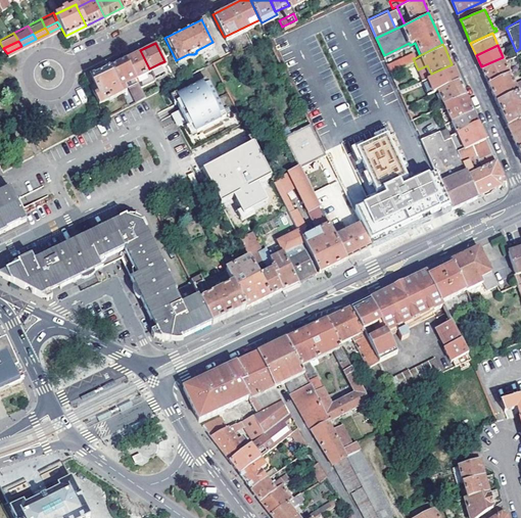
[(140,50),(126,57),(135,76),(149,68),(140,50)]
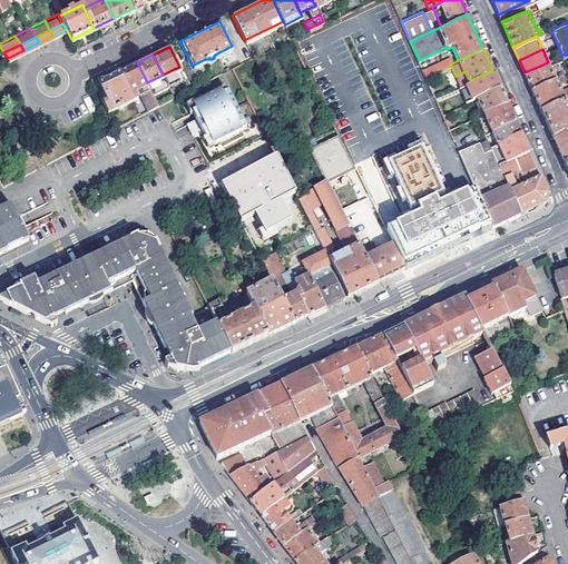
[(421,68),(426,77),(450,63),(452,63),(448,55),(421,68)]
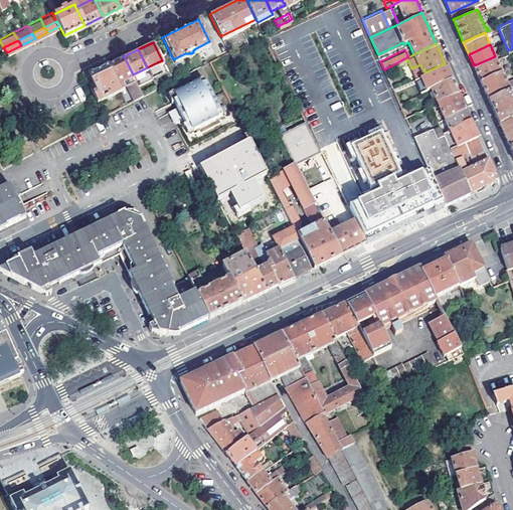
[(107,64),(118,88),(123,85),(121,79),(124,78),(132,97),(141,92),(133,74),(124,56),(107,64)]
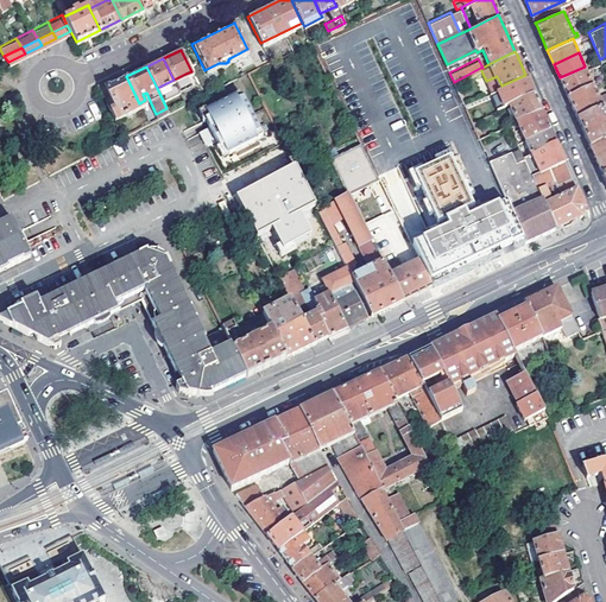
[(561,81),(567,94),(594,80),(593,76),(589,77),(585,67),(560,77),(561,81)]
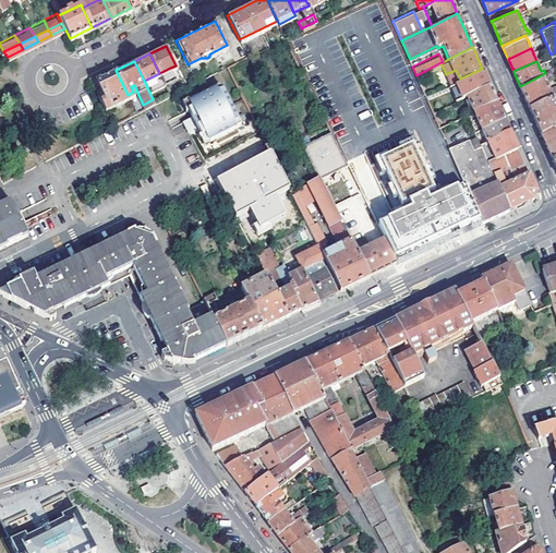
[(170,68),(159,73),(164,81),(174,75),(170,68)]
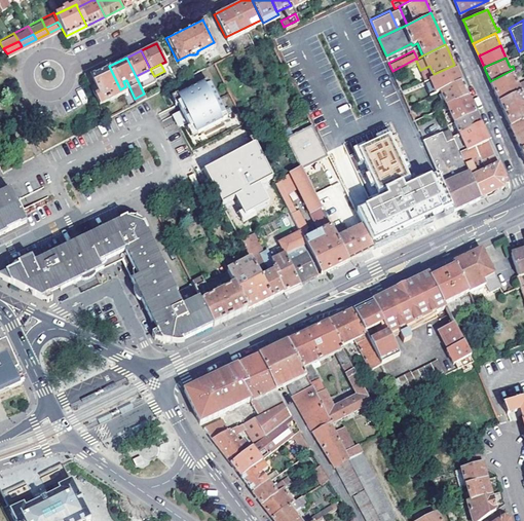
[(515,68),(516,71),(517,72),(523,69),(523,64),(515,68)]
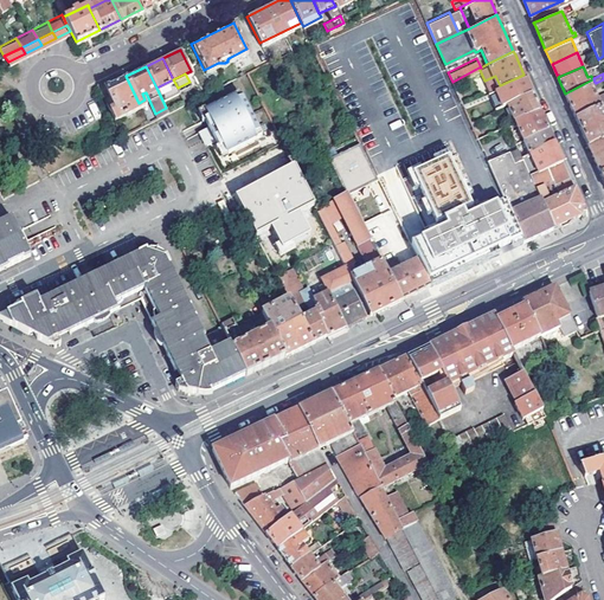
[(500,85),(494,89),(502,103),(507,101),(531,90),(529,88),(524,75),(500,85)]
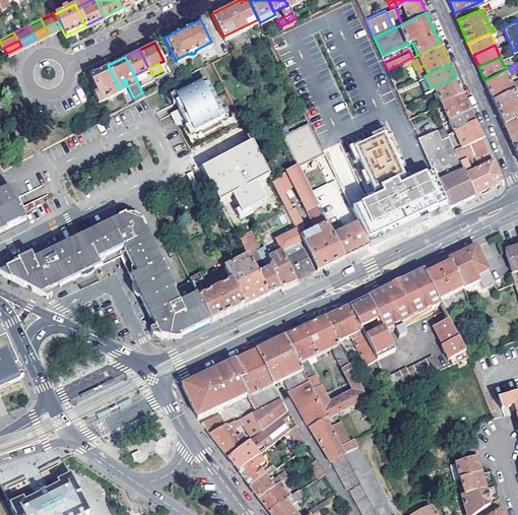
[(98,90),(92,92),(96,101),(120,89),(119,88),(108,65),(89,74),(98,90)]
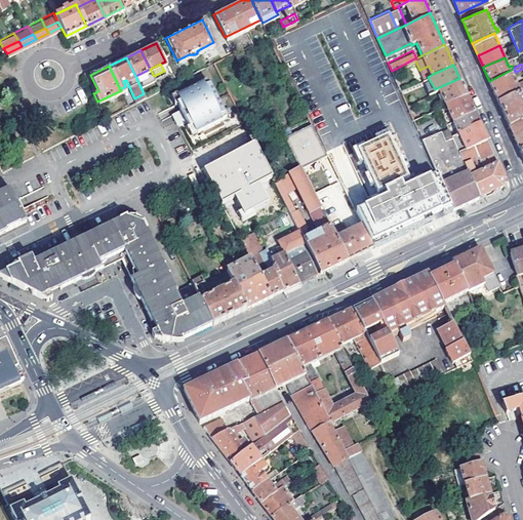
[(429,66),(419,70),(424,79),(428,77),(433,74),(429,66)]
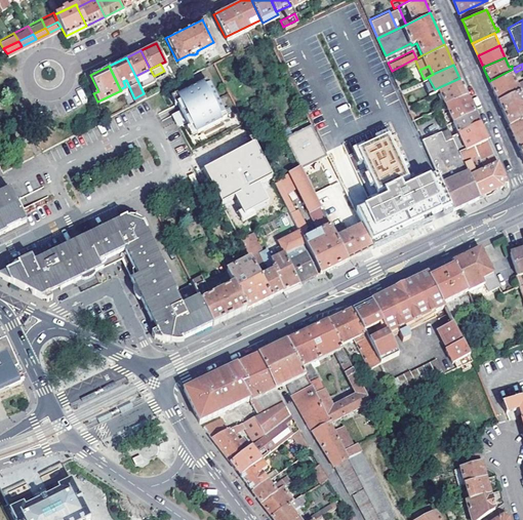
[(513,69),(489,81),(496,97),(498,100),(519,89),(516,82),(511,73),(515,71),(514,68),(513,69)]
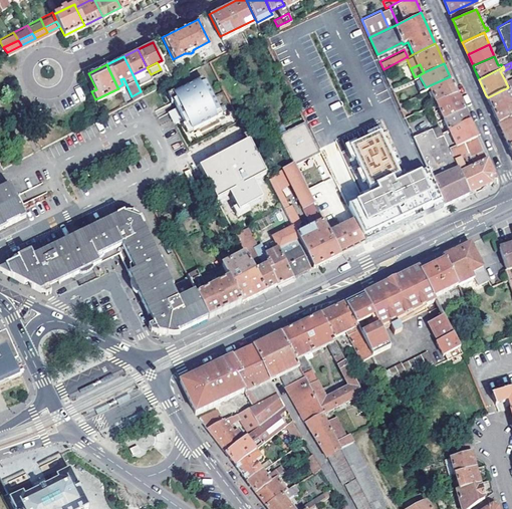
[(426,87),(419,75),(415,77),(414,77),(420,90),(426,87)]
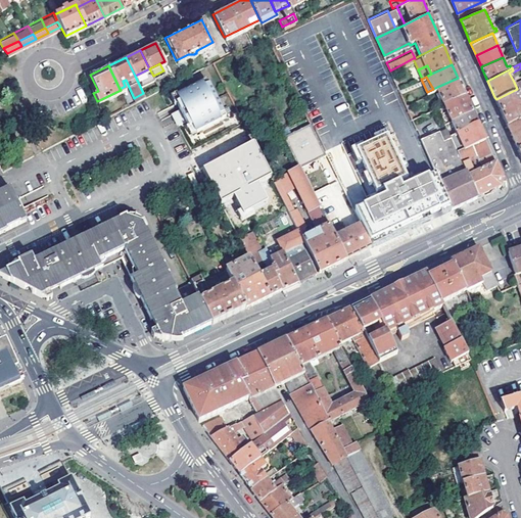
[(192,130),(223,114),(203,78),(174,93),(176,98),(173,100),(177,107),(186,126),(189,124),(192,130)]
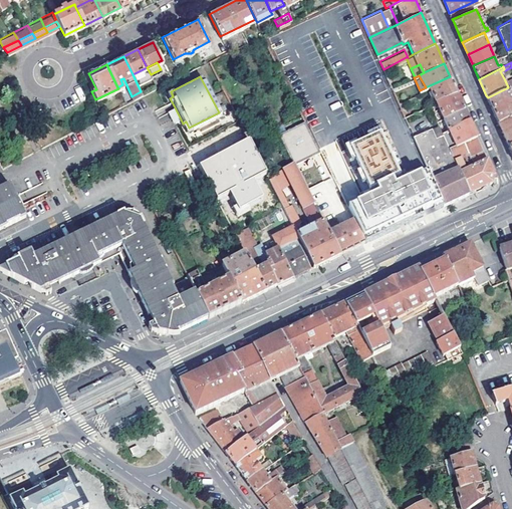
[(436,99),(456,89),(451,78),(450,76),(430,85),(434,94),(436,99)]
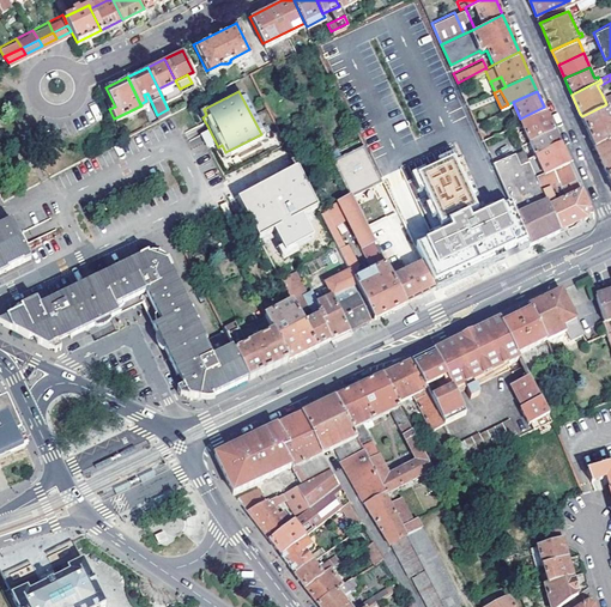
[(610,109),(610,101),(606,104),(582,116),(593,140),(594,144),(610,134),(610,115),(609,110),(610,109)]
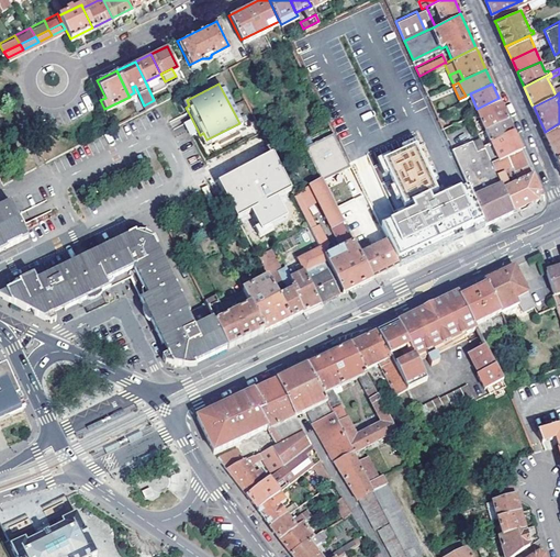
[(500,100),(499,98),(477,109),(473,110),(476,113),(478,112),(483,126),(506,117),(500,100)]
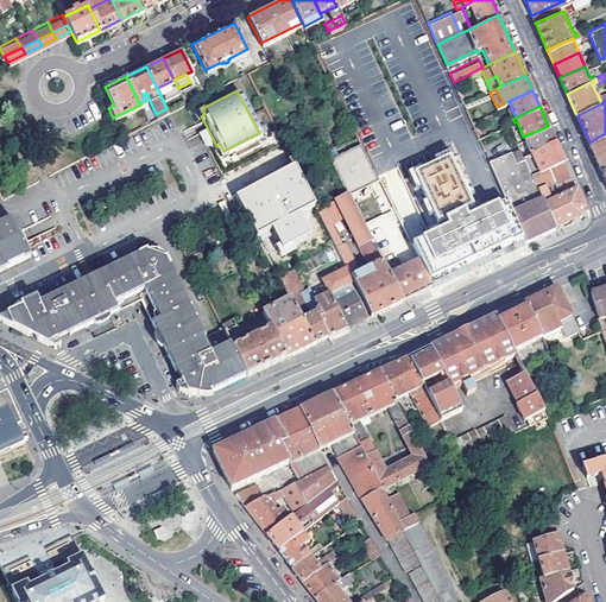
[(525,151),(554,139),(549,128),(548,126),(523,137),(528,146),(524,149),(525,151)]
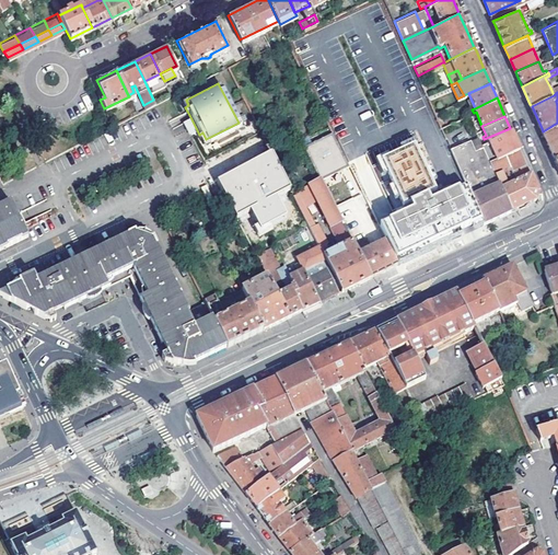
[(557,123),(543,131),(545,137),(547,141),(550,150),(557,166),(557,123)]
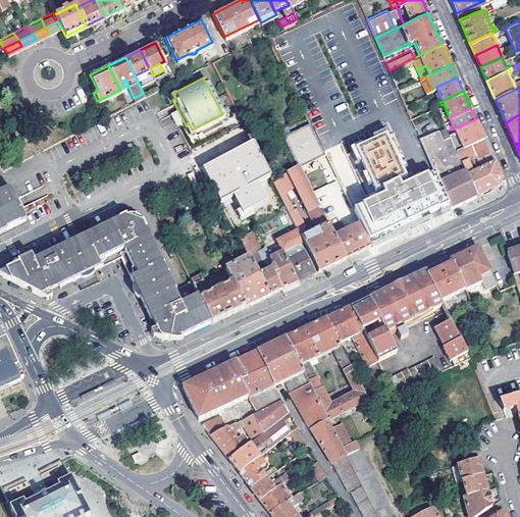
[(297,160),(322,148),(308,118),(282,131),(297,160)]
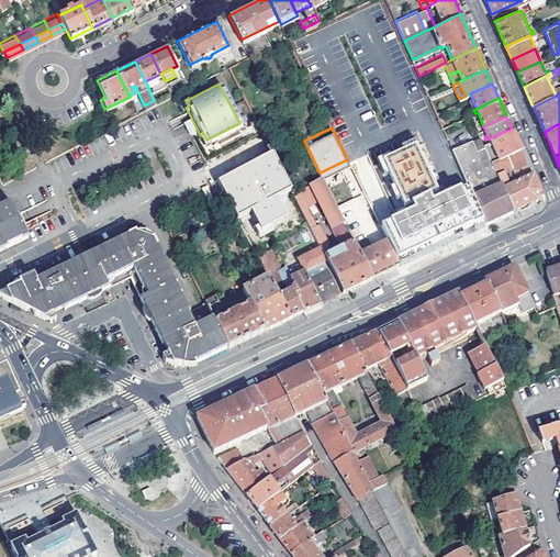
[(482,145),(489,159),(521,147),(519,144),(512,129),(485,140),(481,142),(482,145)]
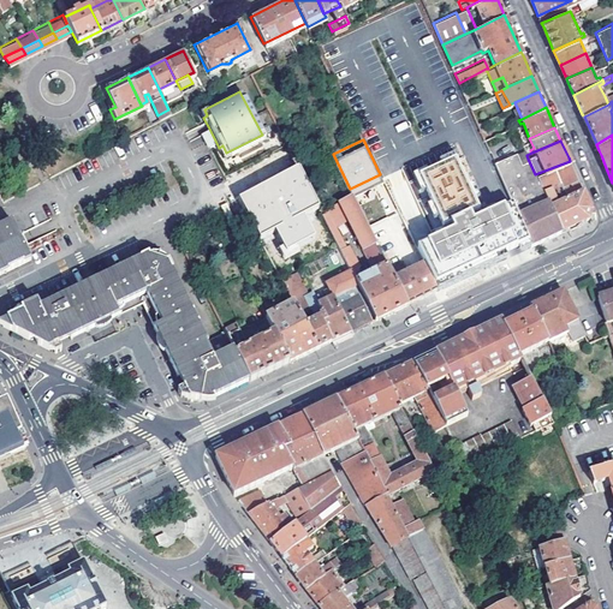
[(560,230),(546,198),(535,174),(528,159),(521,162),(516,150),(493,160),(511,201),(516,213),(530,243),(546,236),(560,230)]
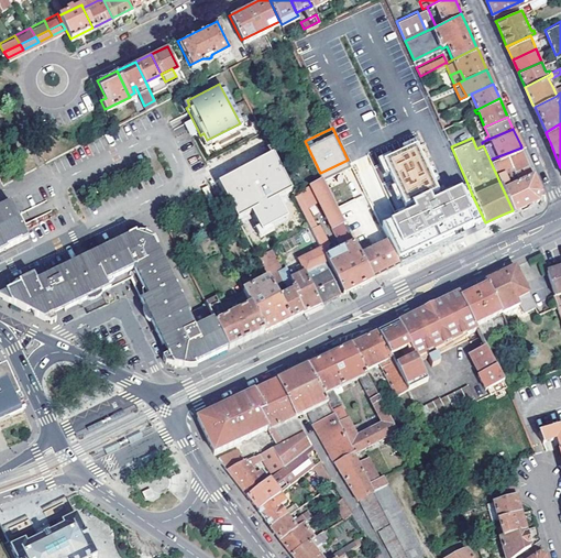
[(424,139),(391,153),(411,201),(377,218),(399,264),(409,260),(462,234),(460,229),(472,223),(480,219),(464,185),(457,189),(435,198),(432,192),(444,186),(424,139)]
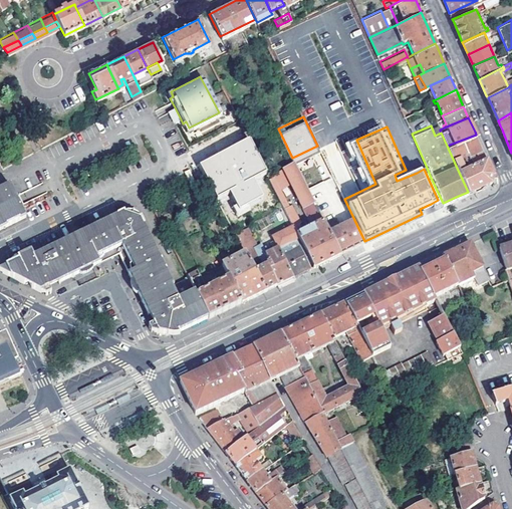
[(250,132),(198,154),(215,193),(229,187),(234,199),(230,200),(234,208),(264,196),(253,171),(265,166),(250,132)]
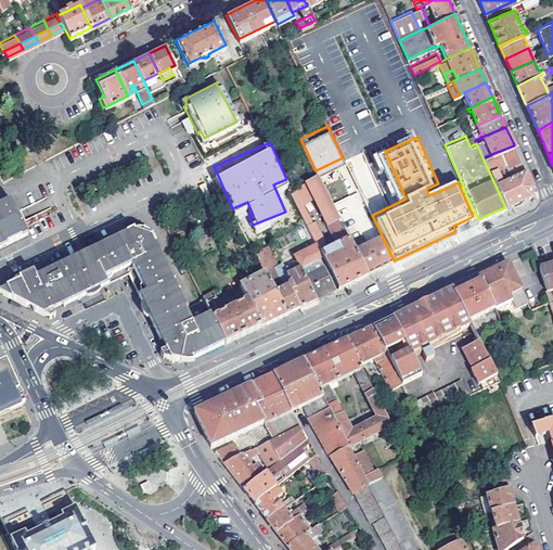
[(483,157),(492,179),(505,207),(510,205),(530,195),(532,187),(514,145),(483,157)]
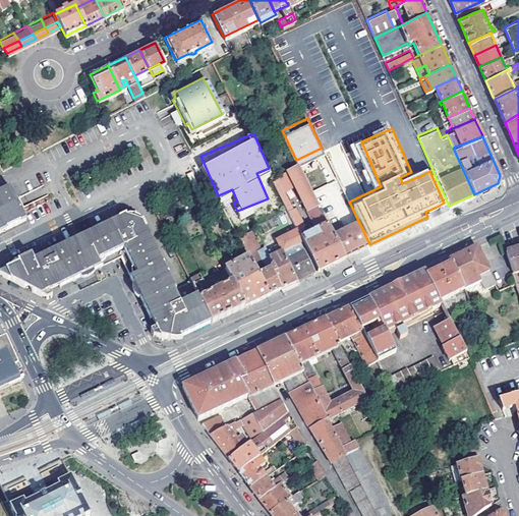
[(425,212),(427,217),(439,211),(449,206),(437,180),(433,170),(429,171),(444,203),(437,207),(425,212)]
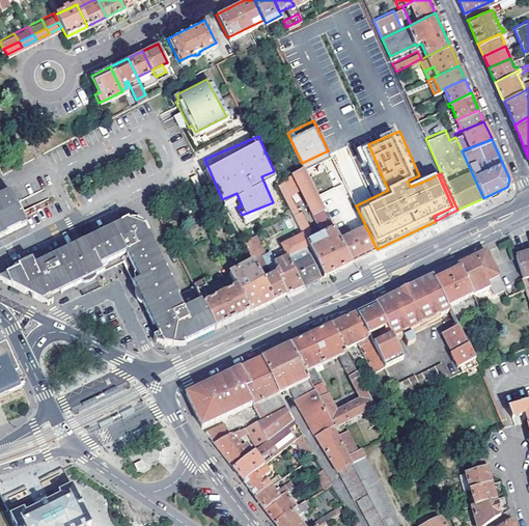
[(311,185),(306,175),(296,181),(311,211),(321,231),(310,237),(307,229),(308,228),(300,211),(296,212),(294,208),(289,210),(291,213),(300,230),(307,244),(323,274),(331,271),(337,268),(345,264),(351,260),(333,225),(332,226),(322,205),(319,201),(311,185)]
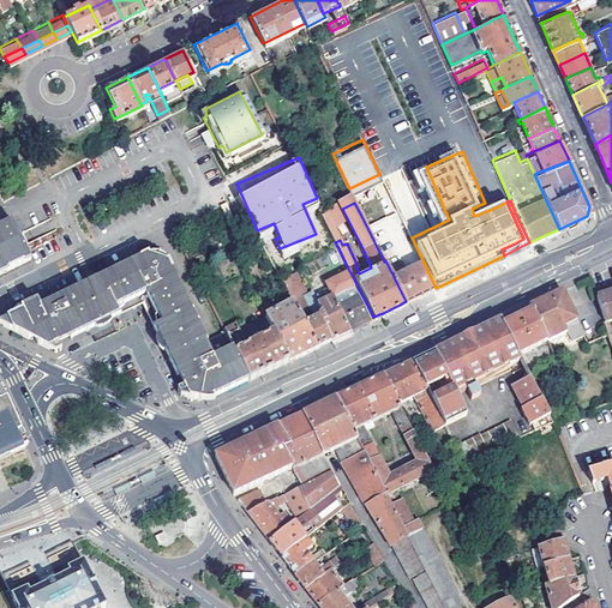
[(325,209),(319,212),(335,242),(340,240),(341,240),(325,209)]
